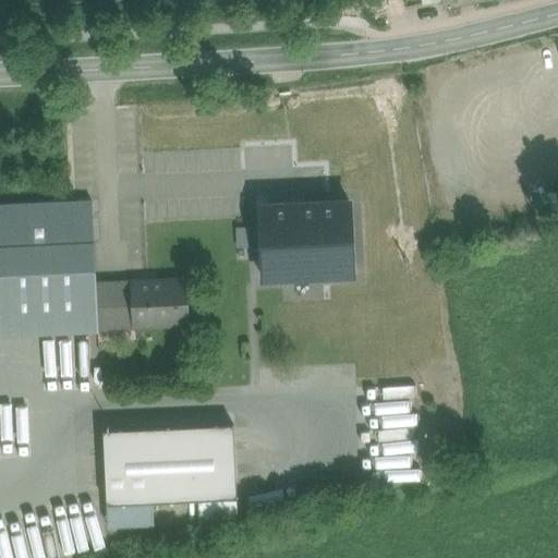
[(95,284),(92,202),(0,205),(0,336),(97,332),(98,328),(95,284)]
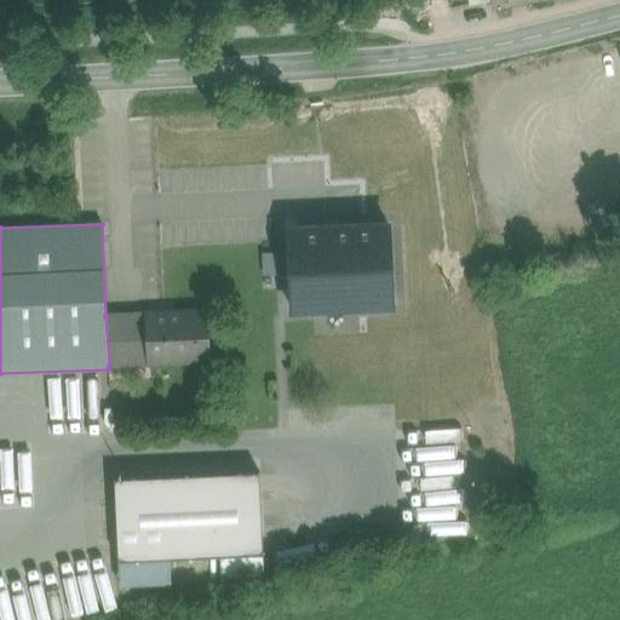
[(389,225),(287,229),(288,306),(394,303),(389,225)]
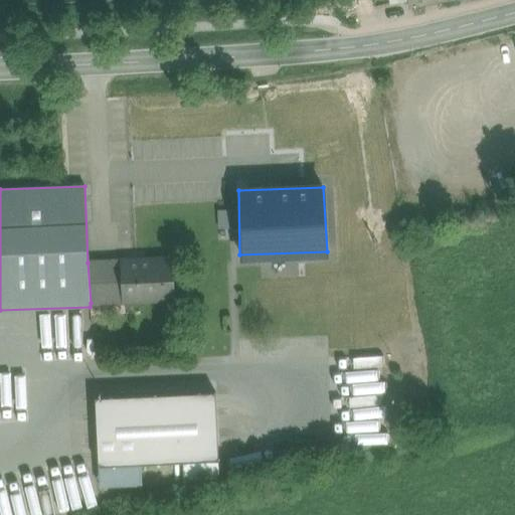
[(170,259),(123,261),(124,301),(172,299),(170,259)]
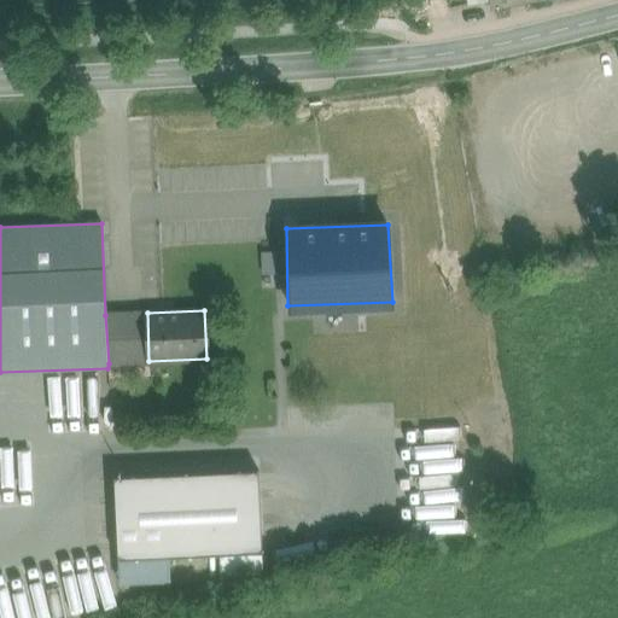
[(149,361),(147,313),(105,315),(109,363),(149,361)]
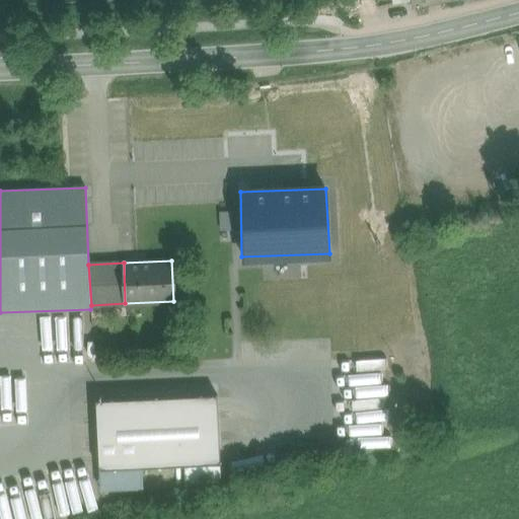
[(216,394),(95,400),(100,490),(142,488),(142,467),(183,465),(184,484),(221,482),(216,394)]
